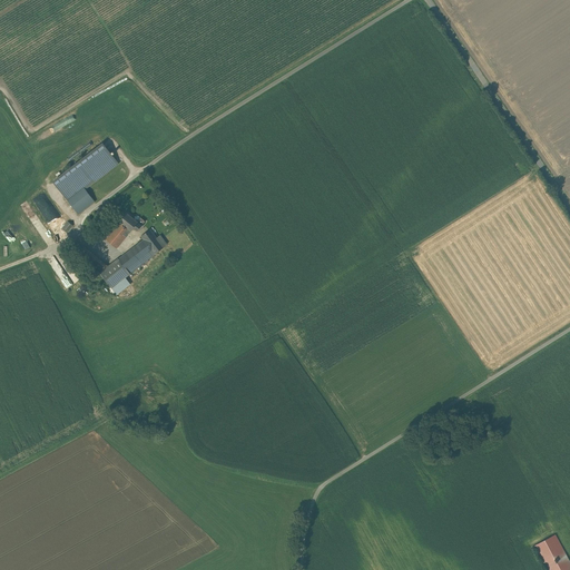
[(102,144),(53,182),(78,213),(94,200),(85,189),(118,164),(102,144)]
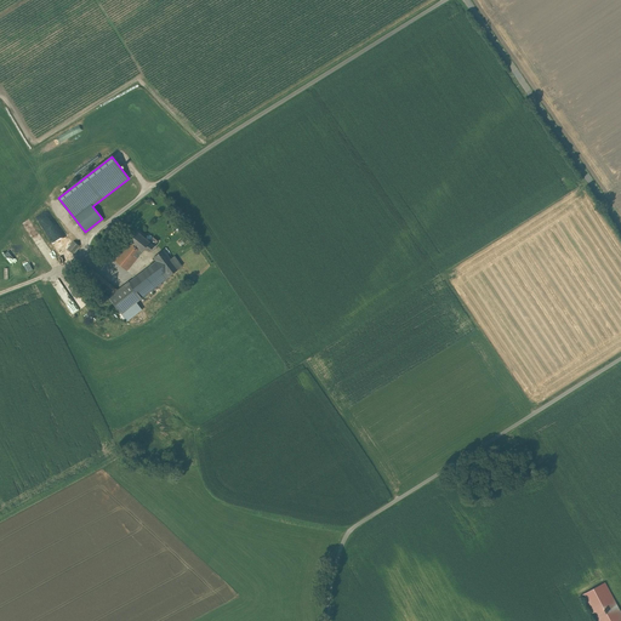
[(61,231),(55,218),(43,224),(49,237),(61,231)]
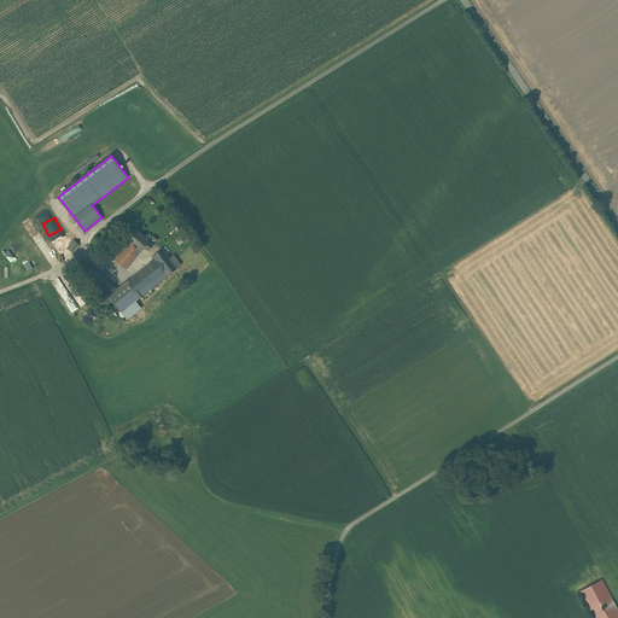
[(129,240),(141,250),(149,240),(136,231),(129,240)]
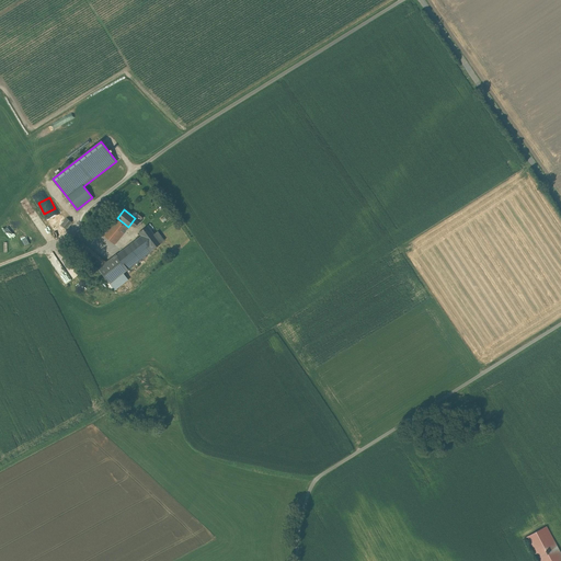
[(67,218),(61,225),(66,229),(71,221),(67,218)]
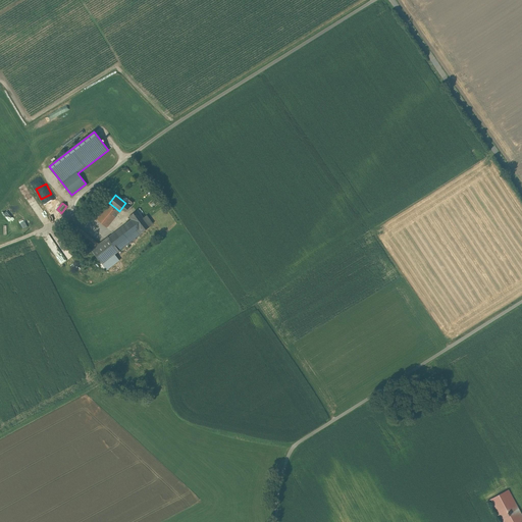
[(106,227),(119,211),(109,203),(96,219),(106,227)]
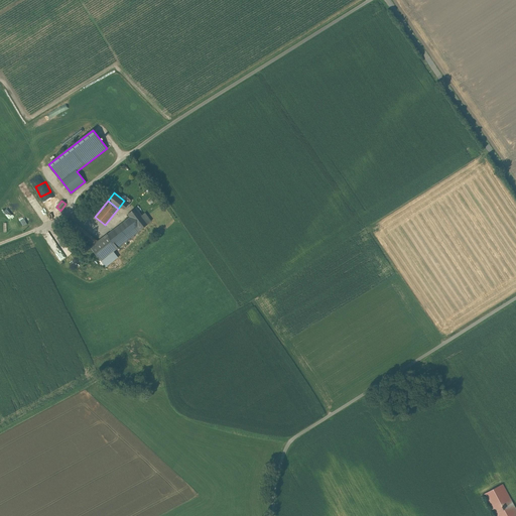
[(136,208),(128,214),(130,217),(140,230),(148,224),(136,208)]
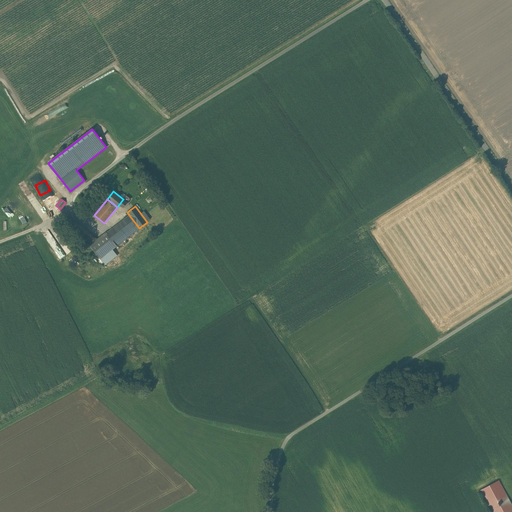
[(139,228),(129,215),(106,233),(116,246),(139,228)]
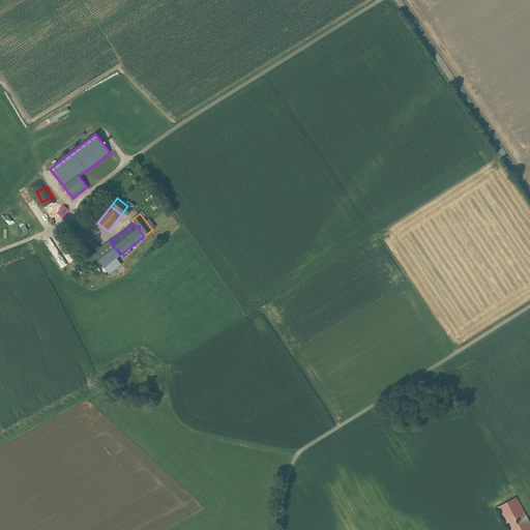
[(90,248),(94,243),(76,228),(71,233),(90,248)]
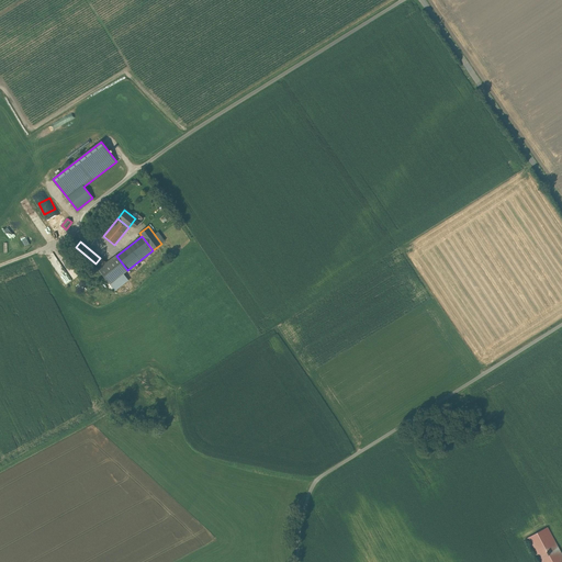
[(100,268),(99,269),(110,283),(127,270),(116,256),(107,263),(100,268)]
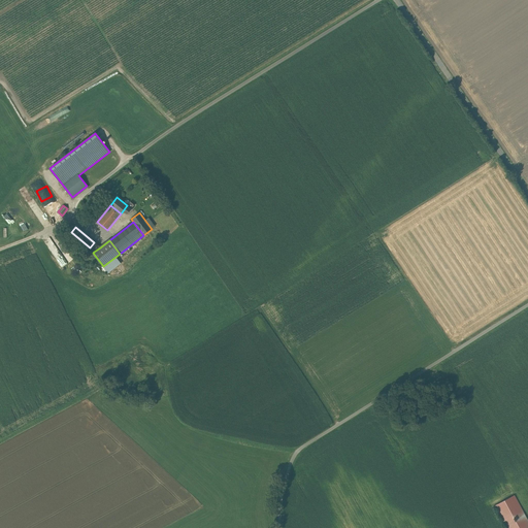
[(527,527),(527,521),(514,495),(495,505),(507,527),(527,527)]
